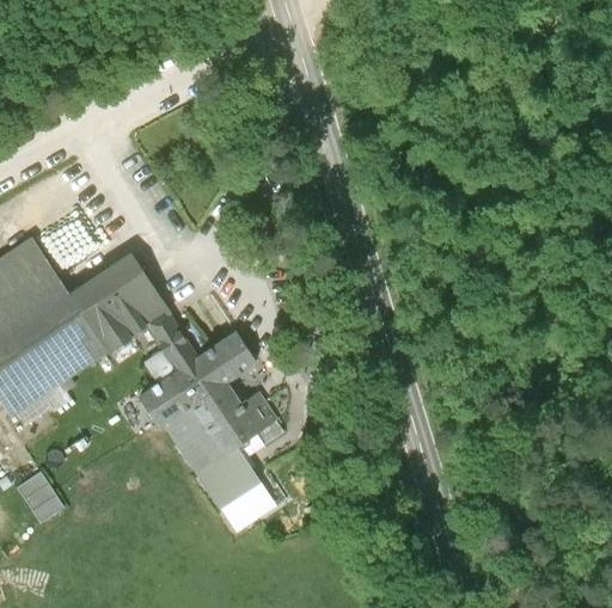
[(0,338),(68,294),(32,239),(0,259),(0,338)]
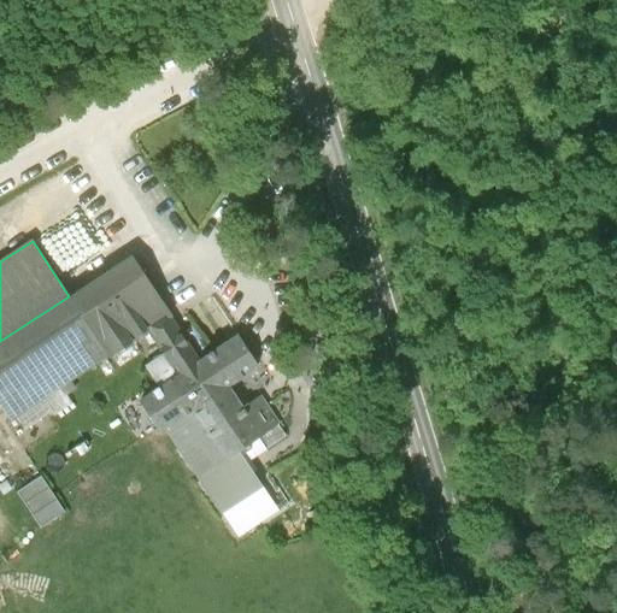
[(145,332),(162,359),(184,345),(164,313),(170,310),(133,254),(69,296),(0,341),(0,401),(13,420),(145,332)]
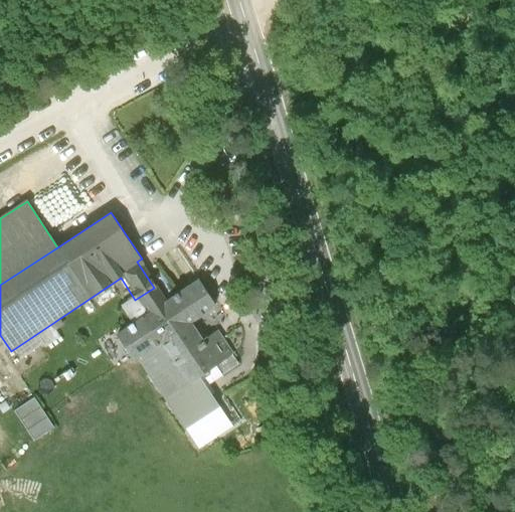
[(136,328),(125,336),(139,357),(160,343),(188,384),(199,376),(215,365),(233,354),(215,327),(201,337),(194,326),(218,309),(199,280),(164,303),(154,288),(135,300),(123,309),(136,328)]
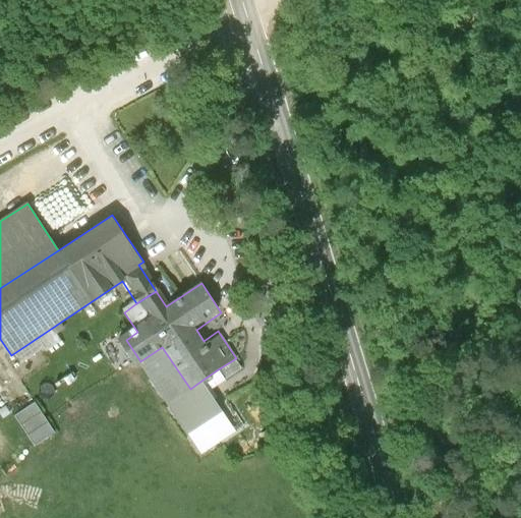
[(190,389),(162,347),(140,361),(187,434),(221,412),(201,381),(190,389)]
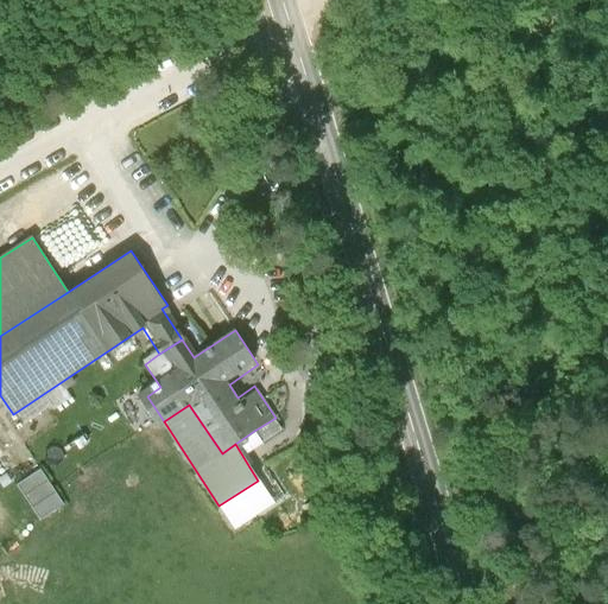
[(276,418),(254,431),(263,442),(283,427),(276,418)]
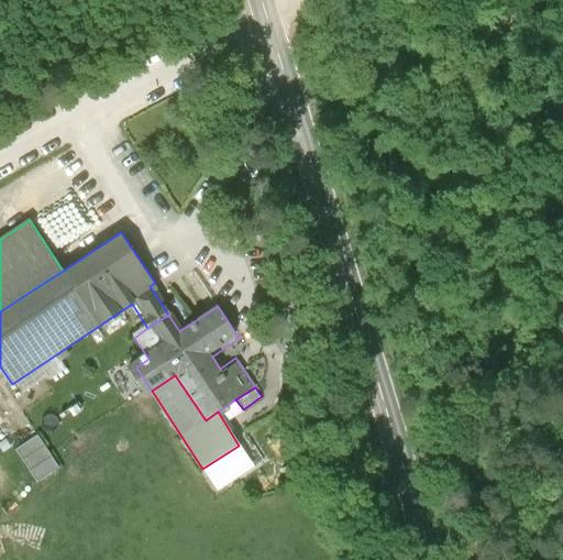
[(35,475),(59,462),(41,428),(17,441),(35,475)]
